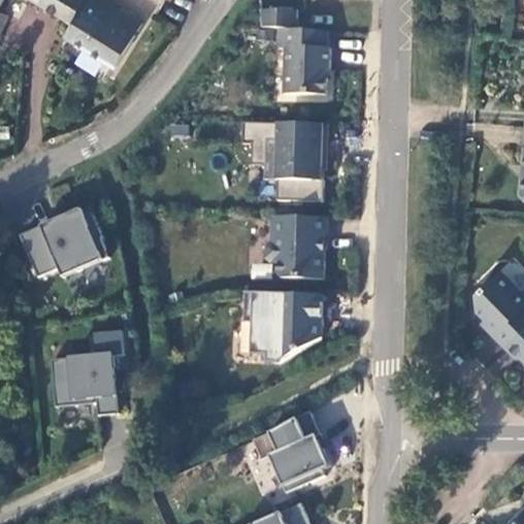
[(65,22),(80,0),(33,0),(65,22)]
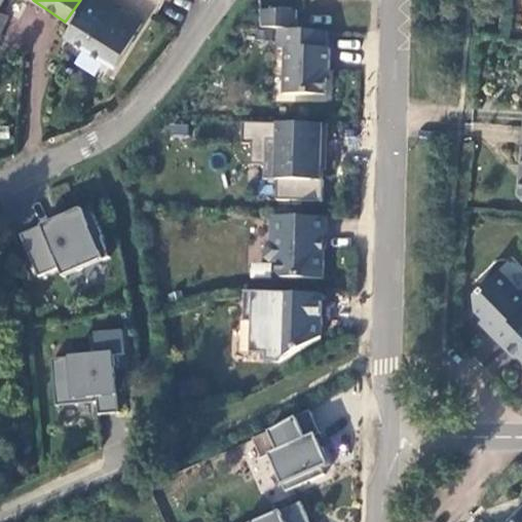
[(136,22),(91,0),(81,0),(64,40),(116,67),(136,22)]
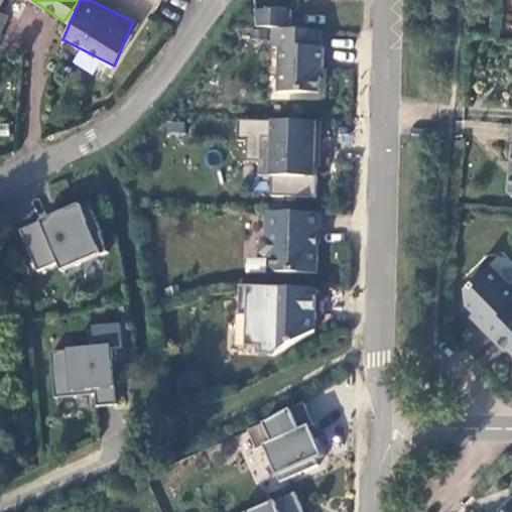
[(252,6),(253,24),(269,25),(287,26),(288,8),(252,6)]
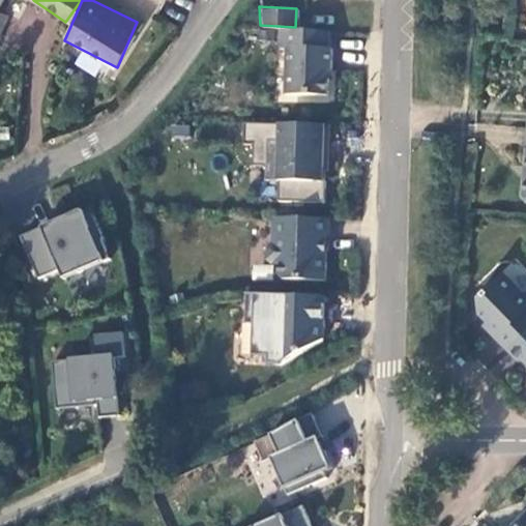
[(326,46),(327,29),(295,27),(276,26),(275,45),(283,45),(281,90),(322,93),(324,66),(327,66),(328,46),(326,46)]
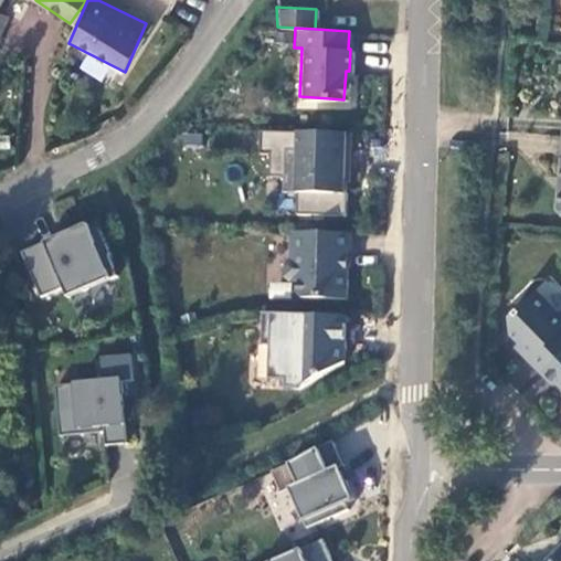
[(283,129),(257,128),(257,151),(266,151),(266,175),(278,175),(282,177),(281,190),(295,190),(294,212),(345,213),(345,179),(347,179),(348,130),(283,129)]
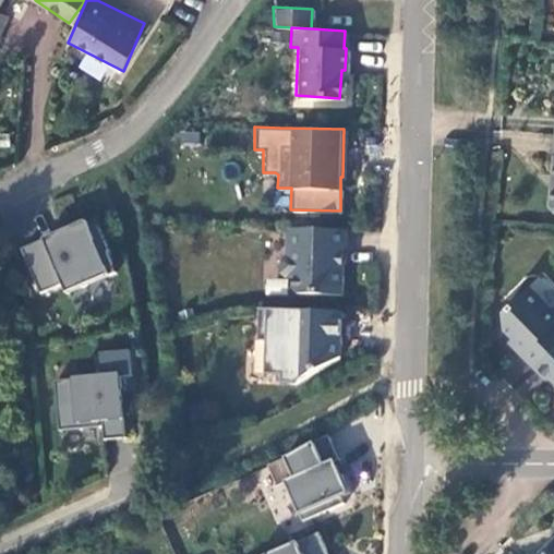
[(83,216),(17,244),(36,288),(60,278),(64,289),(112,267),(104,247),(105,245),(95,221),(86,225),(83,216)]
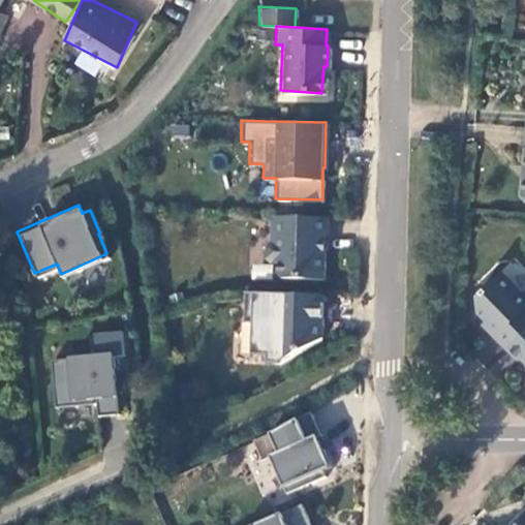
[(270,261),(276,261),(276,272),(280,276),(321,277),(323,215),(271,214),(270,240),(266,245),(265,257),(270,261)]
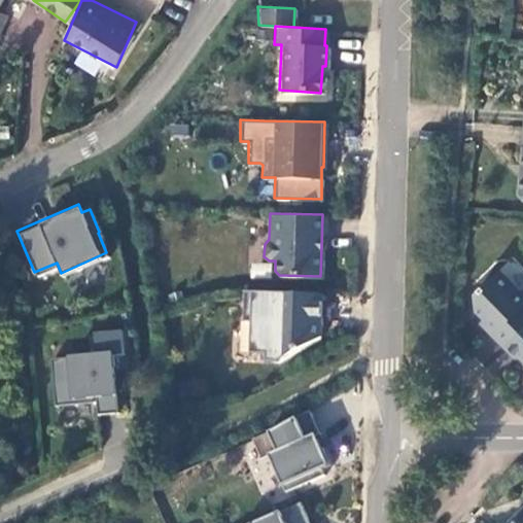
[(478,318),(501,342),(522,320),(522,293),(495,265),(474,287),(473,303),(482,313),(478,318)]
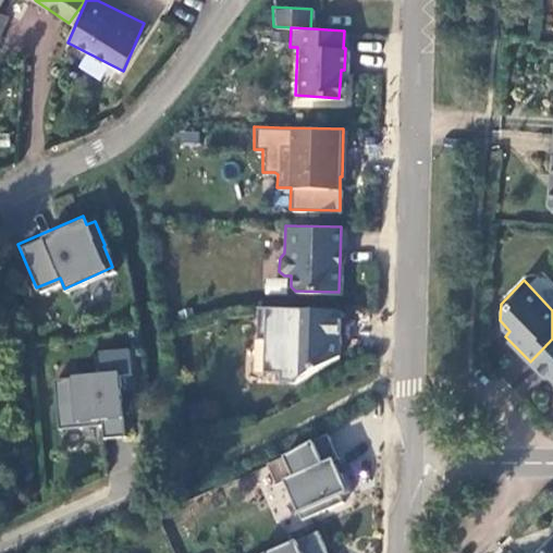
[(281,381),(293,381),(338,356),(339,308),(282,307),(266,306),(265,371),(281,372),(281,381)]
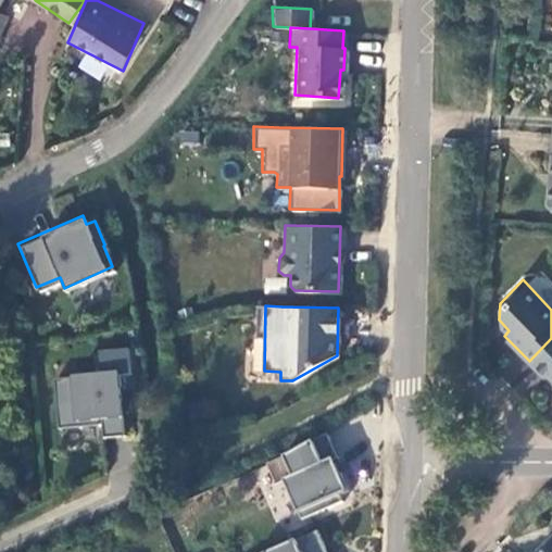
[(551,338),(529,361),(551,384),(551,338)]
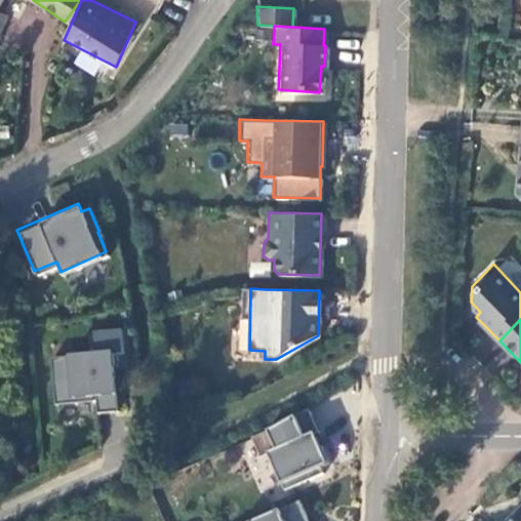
[(111,349),(49,355),(54,402),(95,398),(97,410),(117,408),(111,349)]
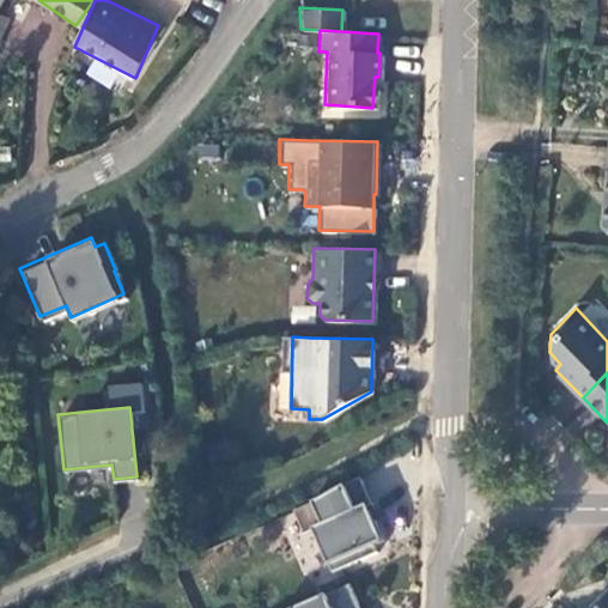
[(311,528),(330,570),(375,551),(372,542),(381,539),(366,504),(369,503),(358,476),(332,491),(292,509),(302,532),(311,528)]
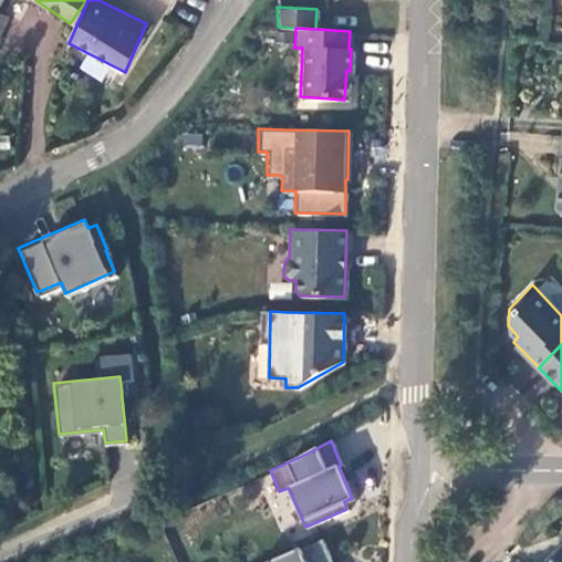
[(263,561),(332,561),(322,538),(263,561)]
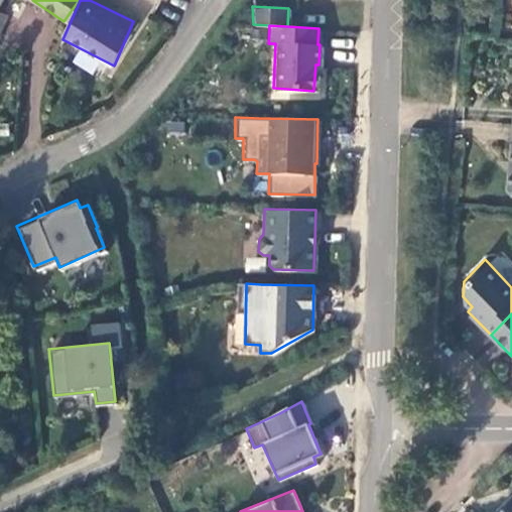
[(511,511),(511,500),(510,502),(507,499),(493,511),(511,511)]
